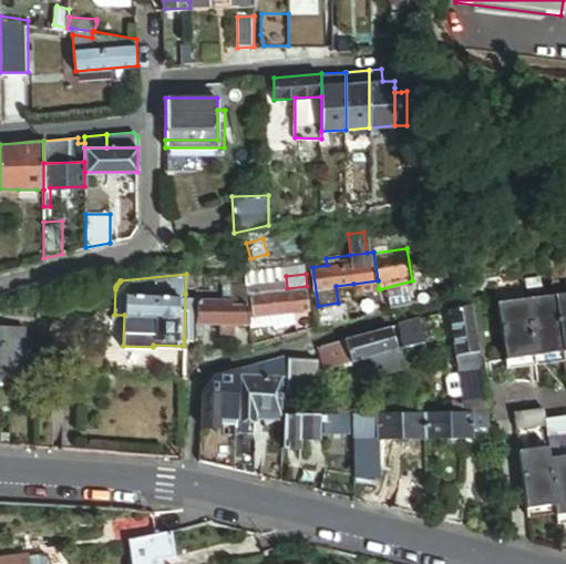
[(286,276),(244,279),(245,290),(248,321),(253,321),(253,315),(290,311),(309,310),(307,286),(287,288),(286,276)]
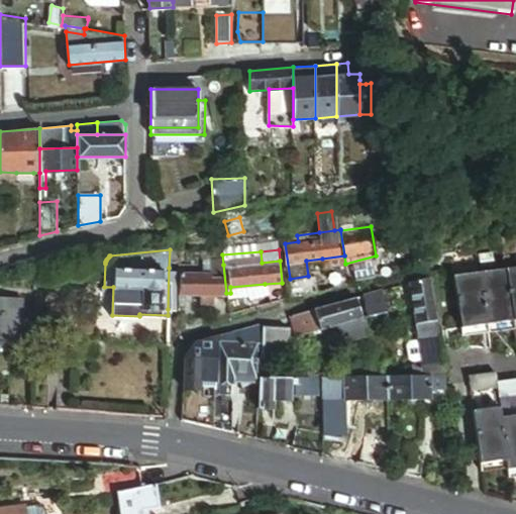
[(344,255),(322,259),(323,268),(330,267),(333,287),(348,282),(345,264),(344,255)]
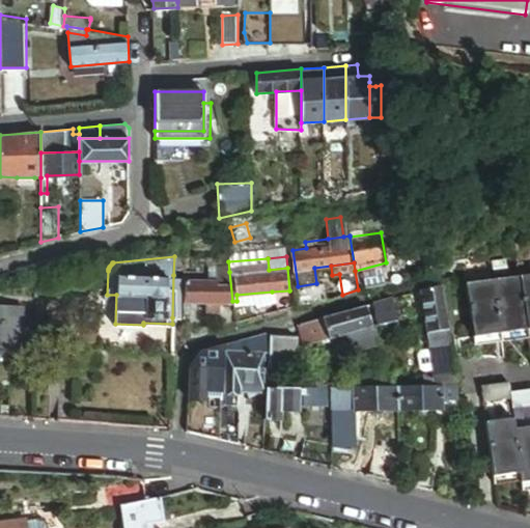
[(232,301),(229,272),(186,271),(185,315),(189,315),(189,302),(210,303),(220,303),(232,303),(232,301)]
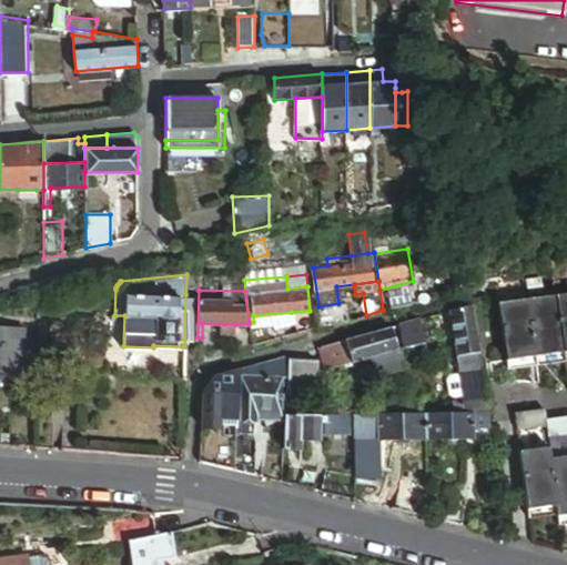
[(566,295),(495,306),(505,364),(566,354),(566,295)]
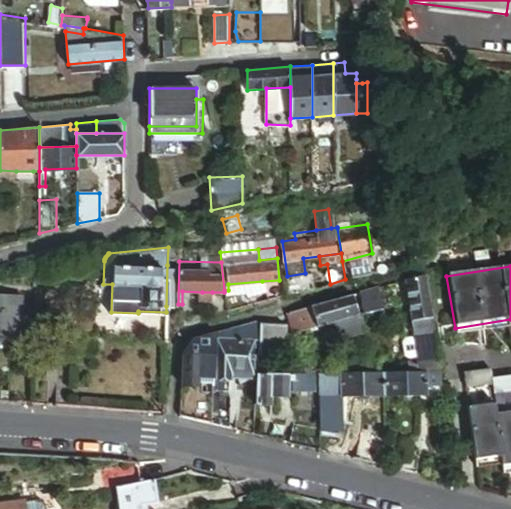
[(410,319),(431,316),(424,273),(403,279),(410,319)]
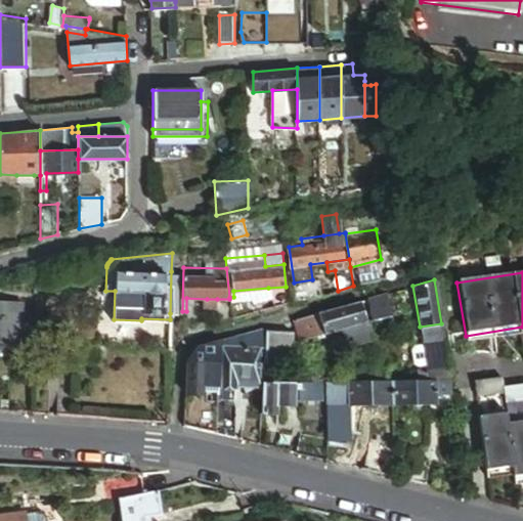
[(268,288),(233,291),(233,297),(229,297),(229,299),(230,303),(251,301),(251,304),(271,297),(268,288)]
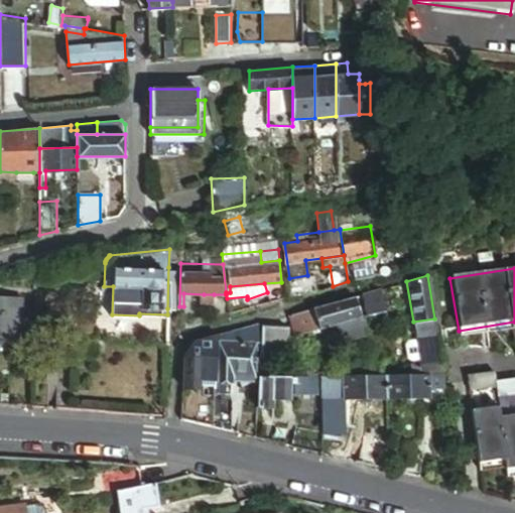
[(379,288),(362,293),(365,313),(365,314),(384,310),(379,288)]
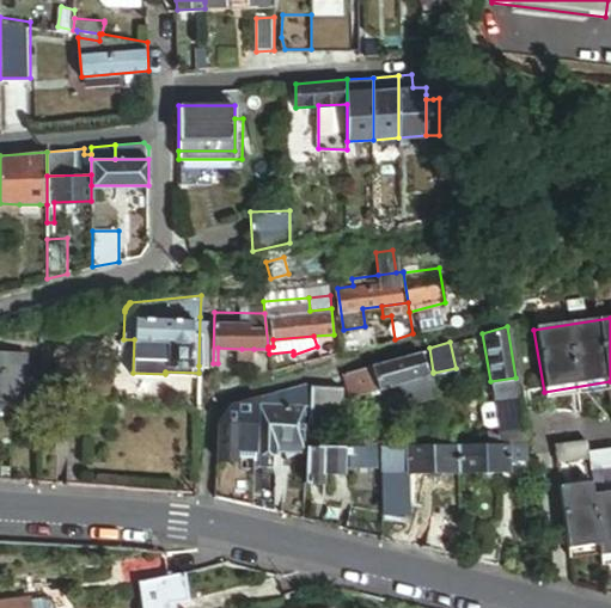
[(433,372),(429,348),(354,369),(361,392),(433,372)]
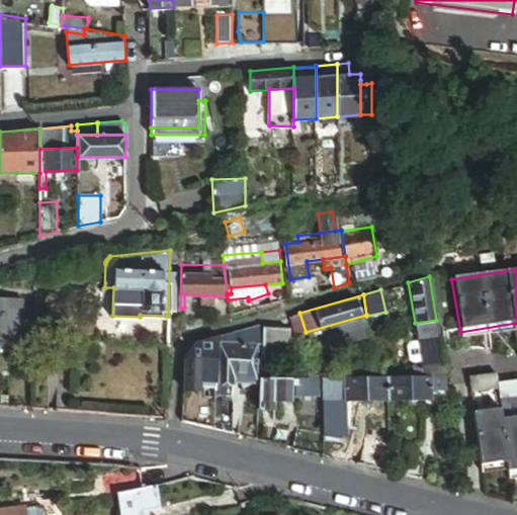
[(21,299),(0,297),(0,344),(19,346),(21,299)]
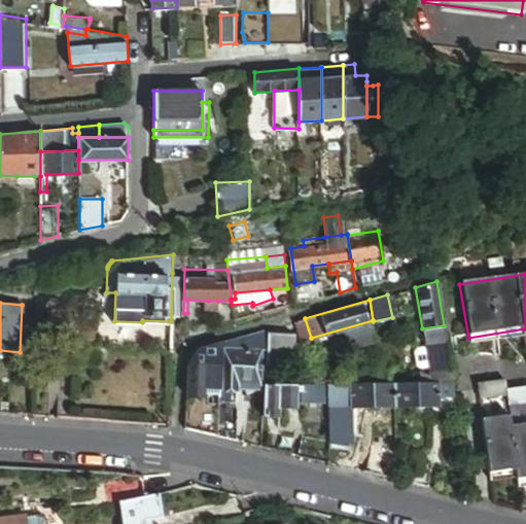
[(305,318),(293,321),(300,341),(311,338),(305,318)]
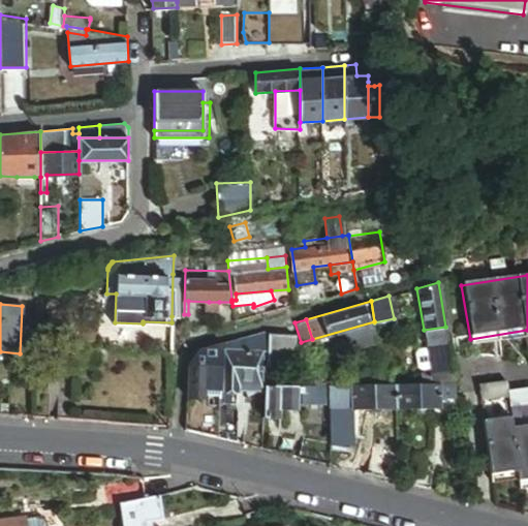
[(447,340),(445,327),(424,330),(426,342),(447,340)]
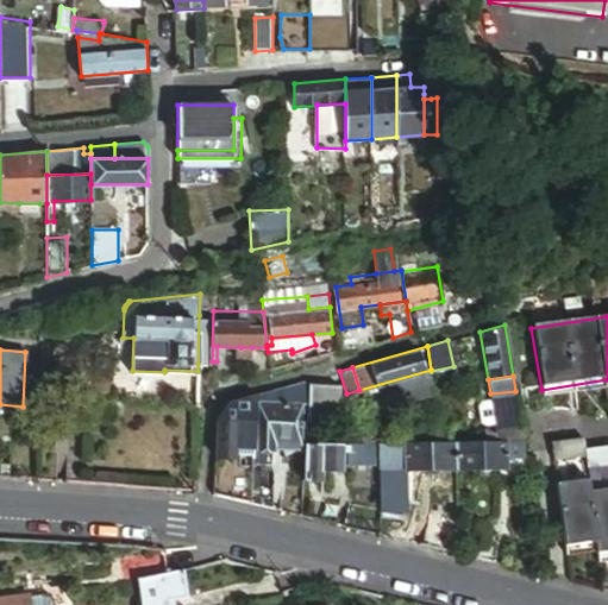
[(308,383),(308,379),(256,395),(254,449),(271,451),(273,443),(299,445),(301,404),(307,404),(308,383)]
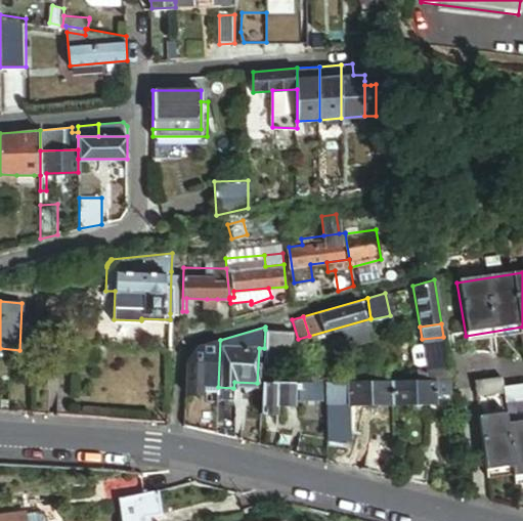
[(291,331),(265,330),(264,348),(263,363),(289,365),(291,331)]
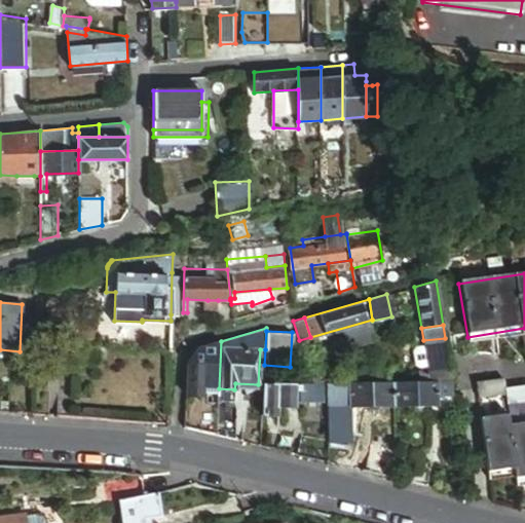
[(437,381),(451,380),(445,338),(423,340),(430,381),(437,381)]
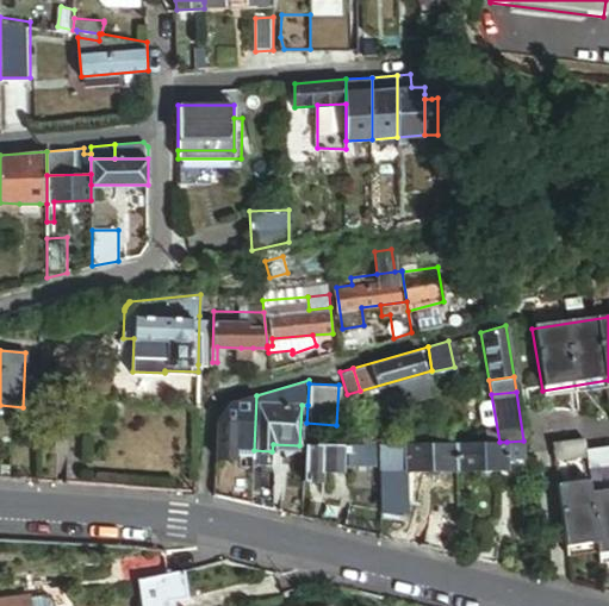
[(254,450),(256,395),(228,403),(217,417),(216,456),(235,457),(235,453),(235,449),(252,450),(254,450)]
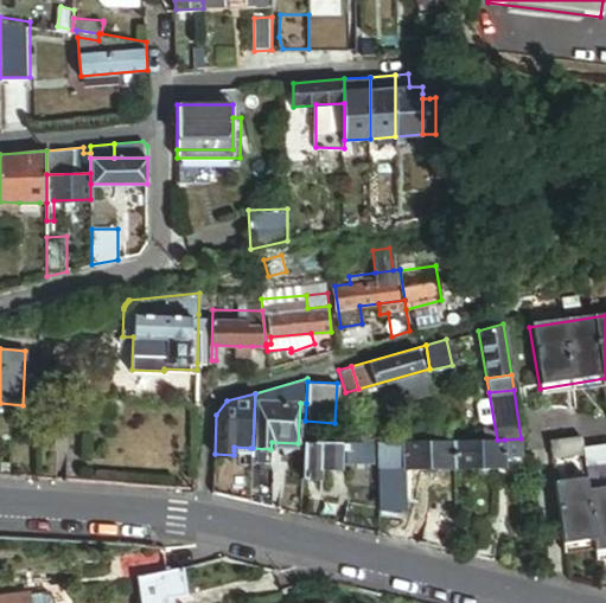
[(407,423),(407,440),(439,440),(437,423),(407,423)]
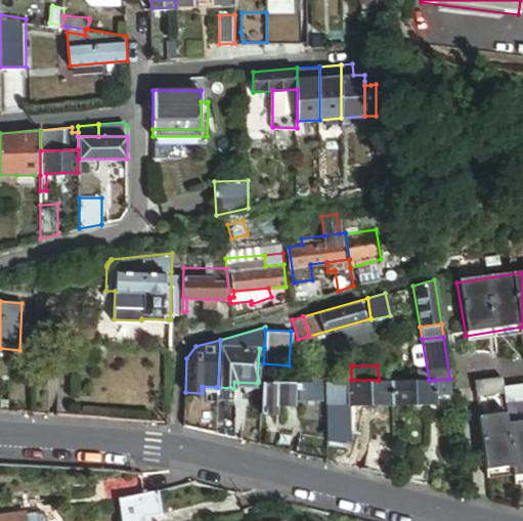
[(435,391),(451,391),(449,379),(435,380),(435,391)]
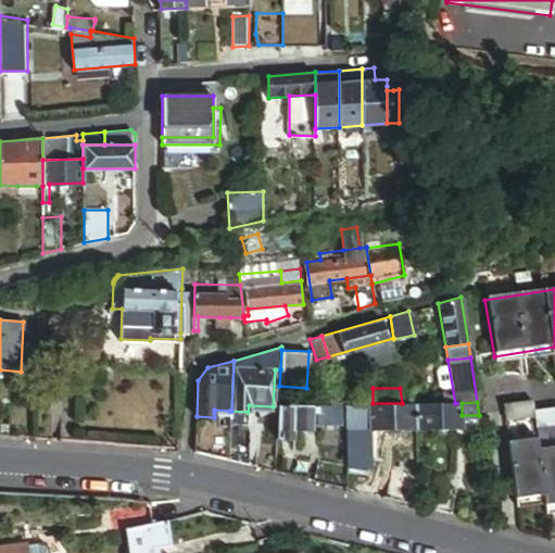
[(369,427),(368,403),(344,404),(344,423),(344,428),(369,427)]
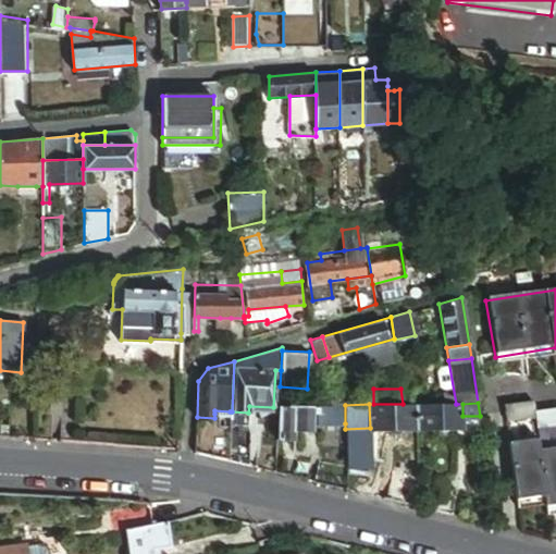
[(417,428),(416,404),(403,404),(373,404),(369,404),(370,428),(417,428)]
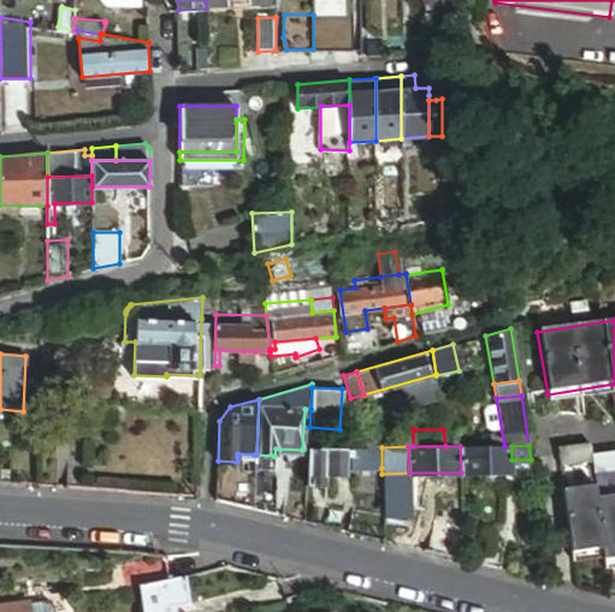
[(512,446),(504,446),(460,446),(461,473),(512,473),(512,459),(512,446)]
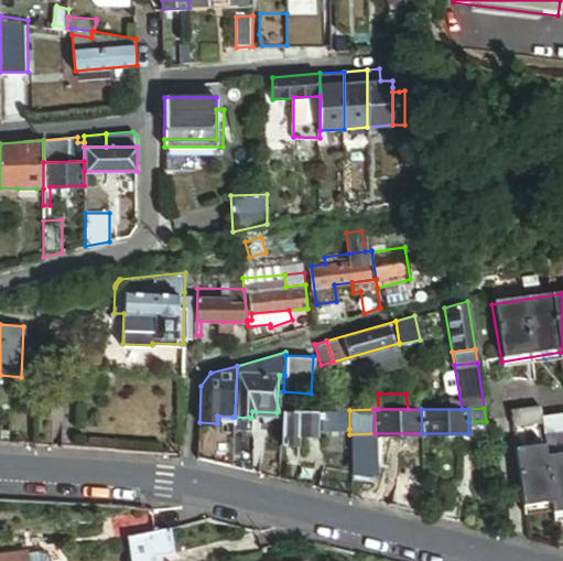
[(315,418),(316,410),(282,410),(280,443),(298,444),(298,434),(315,435),(315,418)]
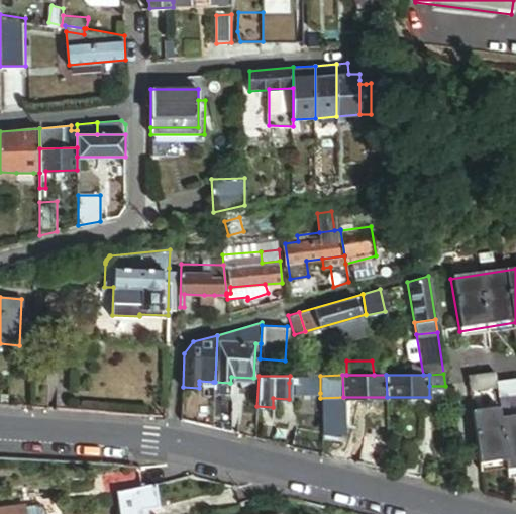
[(320,393),(320,376),(290,376),(289,383),(295,383),(295,393),(320,393)]
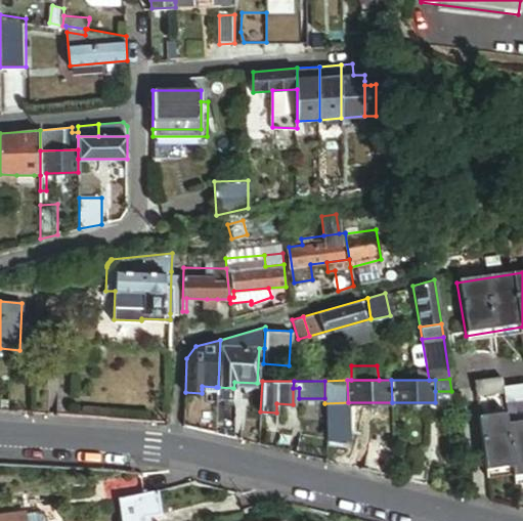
[(497,381),(481,383),(483,395),(484,398),(500,396),(499,390),(497,381)]
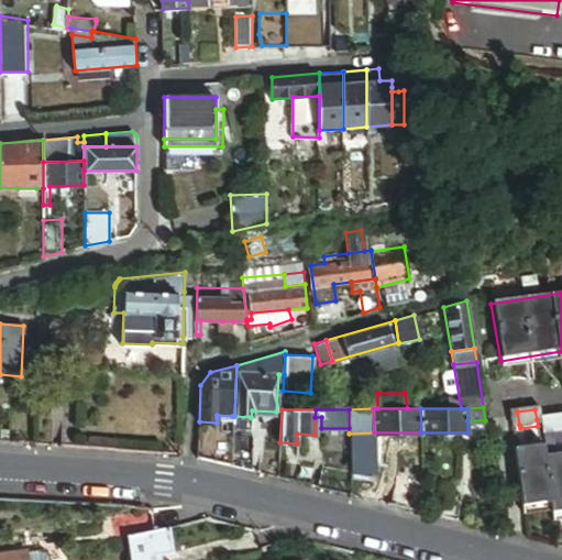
[(517,412),(508,413),(510,426),(519,425),(517,412)]
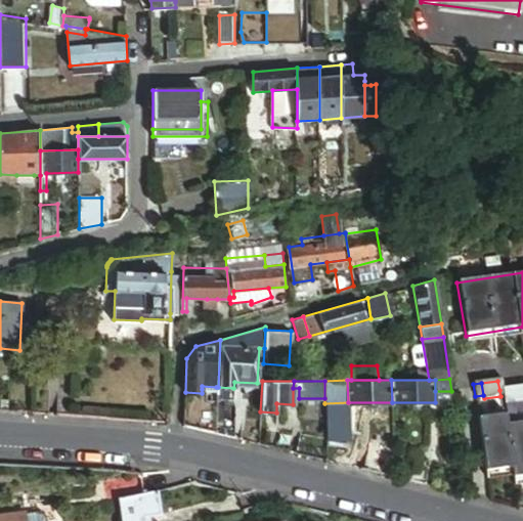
[(522,385),(508,388),(510,400),(510,404),(522,402),(522,385)]
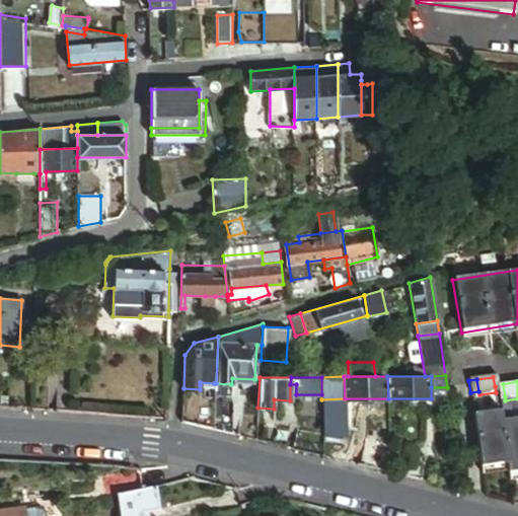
[(505,396),(503,384),(495,386),(496,392),(496,398),(505,396)]
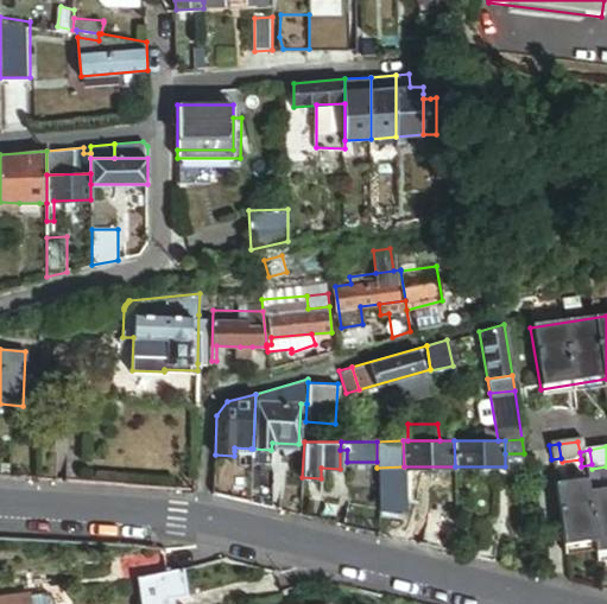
[(252,465),(215,464),(214,493),(250,502),(252,469),(252,465)]
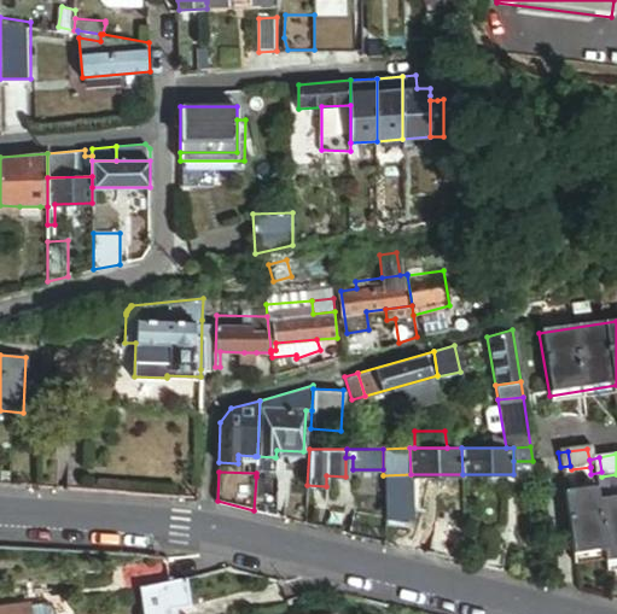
[(254,510),(274,515),(277,478),(256,477),(254,510)]
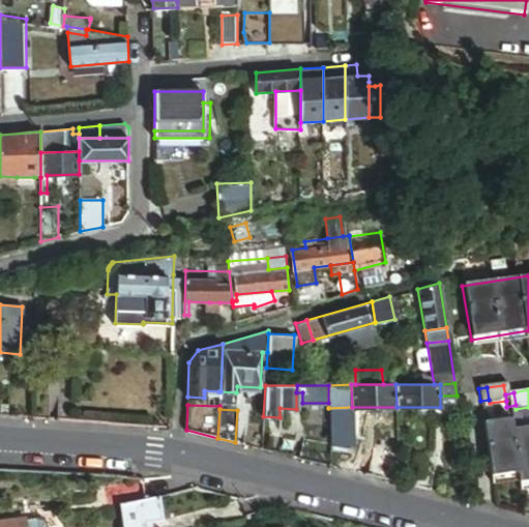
[(509,420),(483,425),(492,479),(517,475),(519,486),(528,484),(528,429),(510,432),(509,420)]
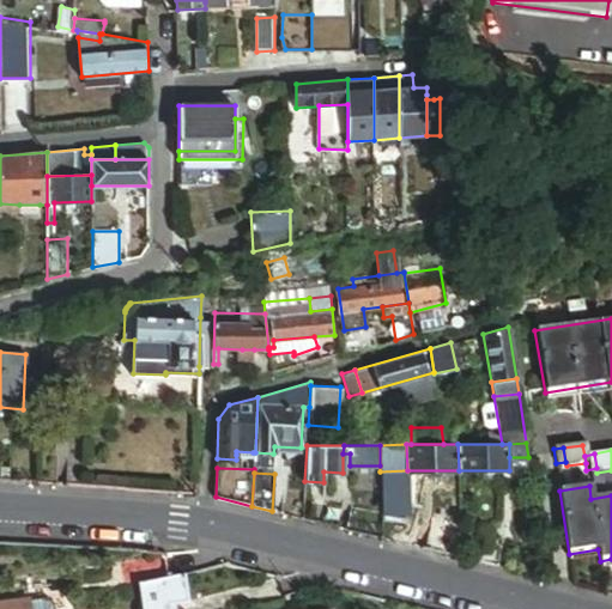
[(192,598),(185,571),(143,582),(146,608),(173,608),(173,603),(186,601),(192,598)]
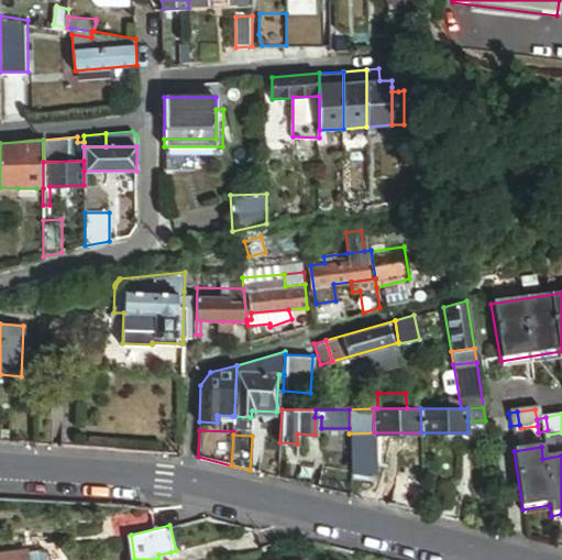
[(46,548),(31,549),(31,559),(53,559),(52,552),(46,548)]
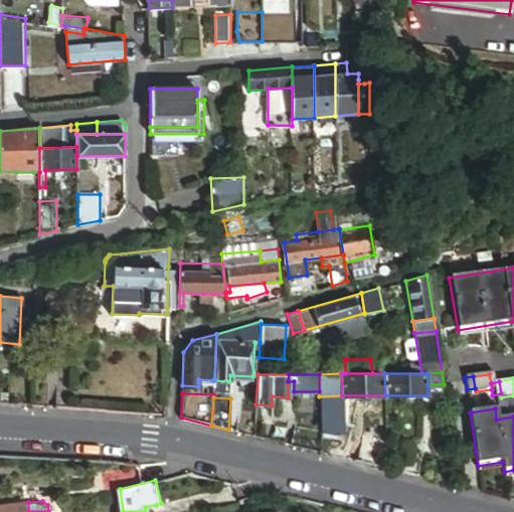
[(0,511),(28,511),(28,502),(0,505),(0,511)]
